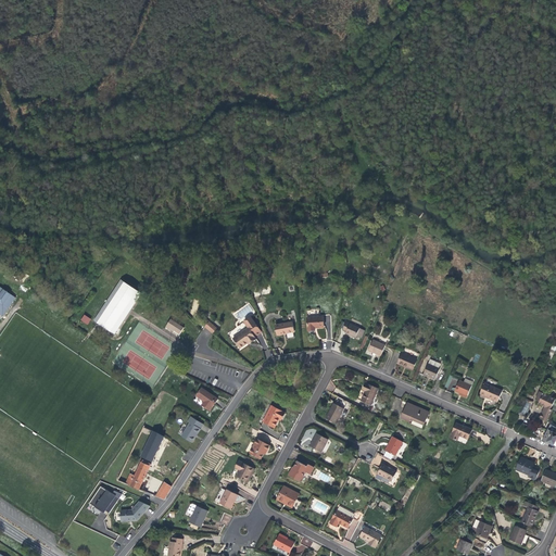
[(95,320),(115,335),(142,293),(122,280),(95,320)]
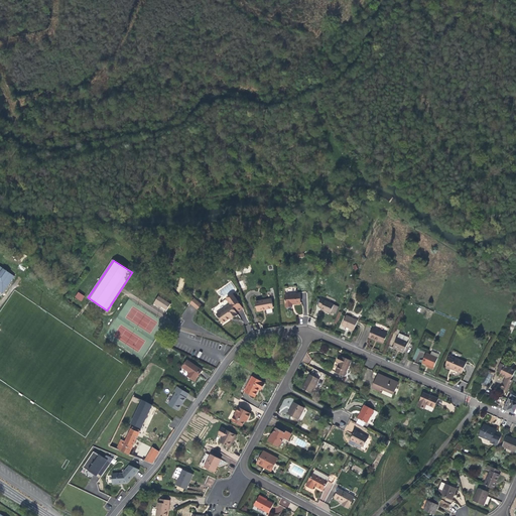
[(0,291),(3,293),(14,276),(0,266),(0,291)]
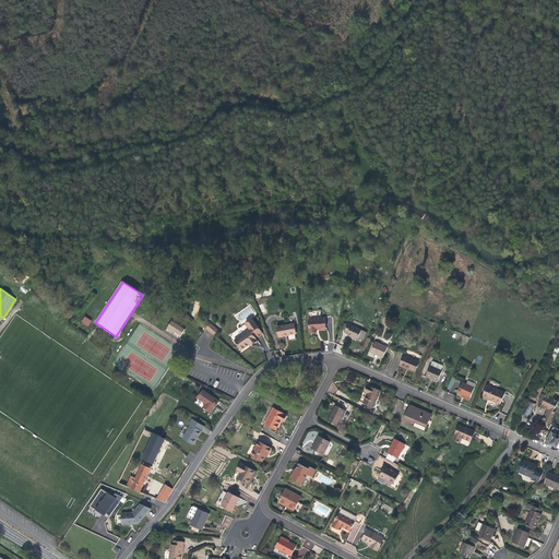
[(84,316),(81,322),(88,326),(92,321),(84,316)]
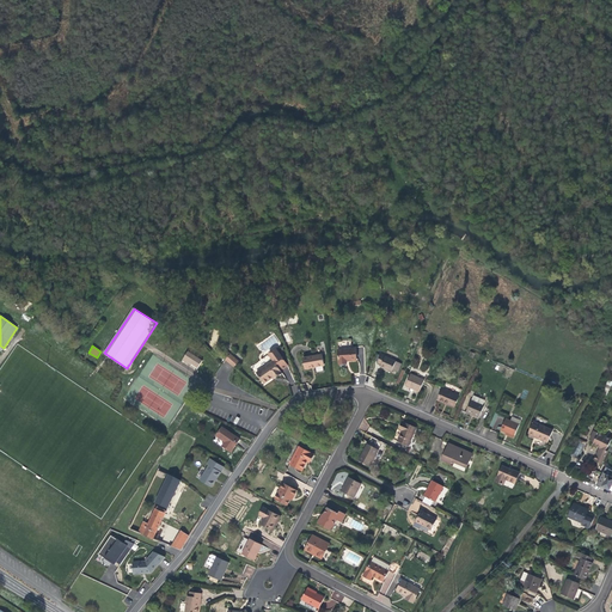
[(269,354),(274,361),(276,365),(283,359),(276,349),(269,354)]
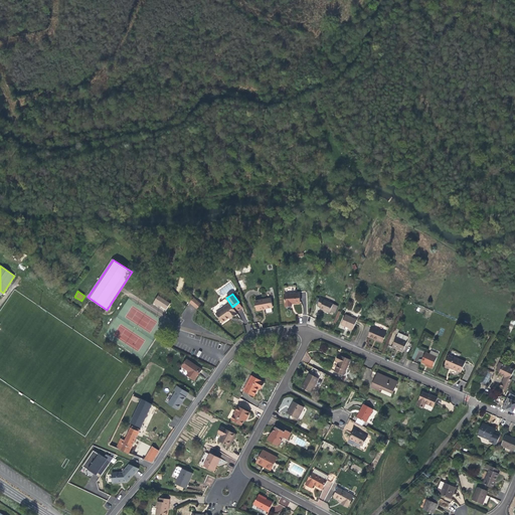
[(300,294),(285,294),(286,307),(292,306),(292,304),(295,304),(300,304),(300,294)]
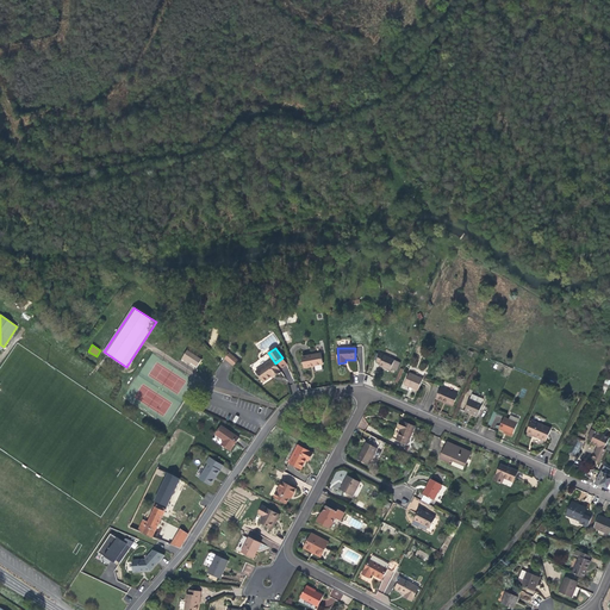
[(187,350),(182,358),(191,362),(198,367),(201,360),(187,350)]
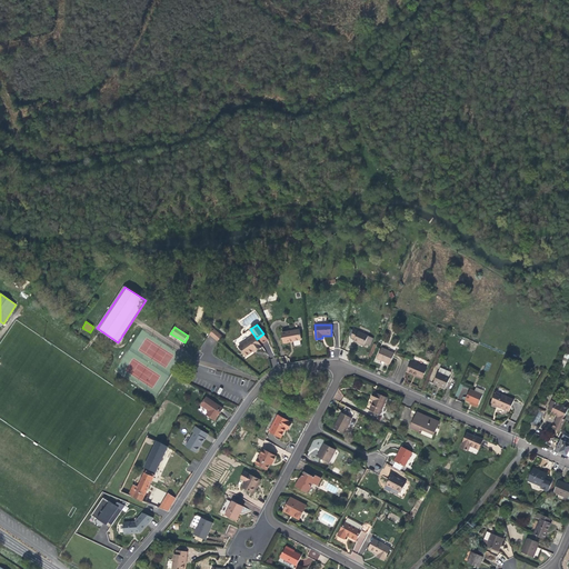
[(222,337),(215,329),(212,331),(209,335),(218,342),(222,337)]
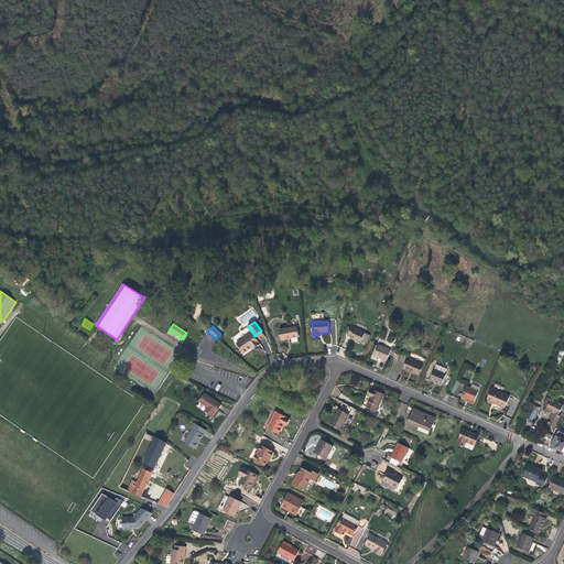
[(280,331),(281,340),(288,339),(291,338),(297,337),(299,337),(297,327),(280,331)]
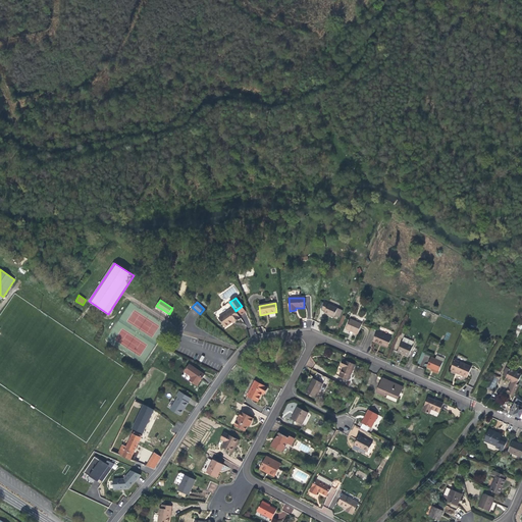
[(337,308),(328,304),(325,311),(324,313),(330,315),(334,317),(334,315),(335,313),(337,308)]
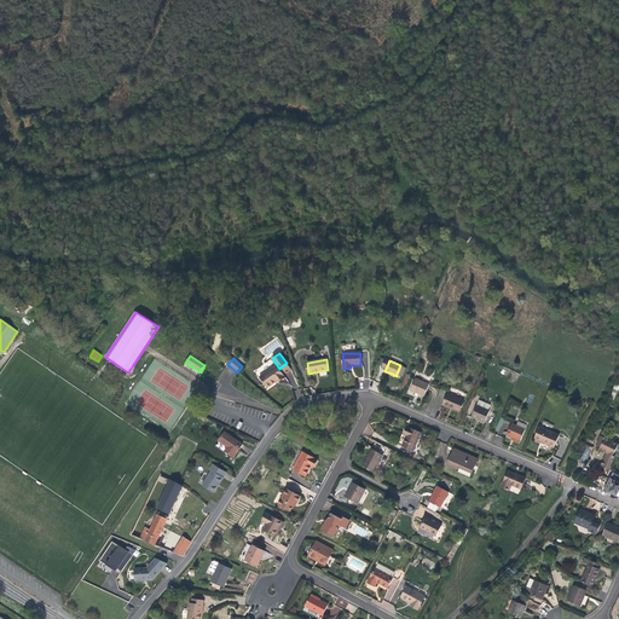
[(291,370),(287,363),(279,369),(284,375),(291,370)]
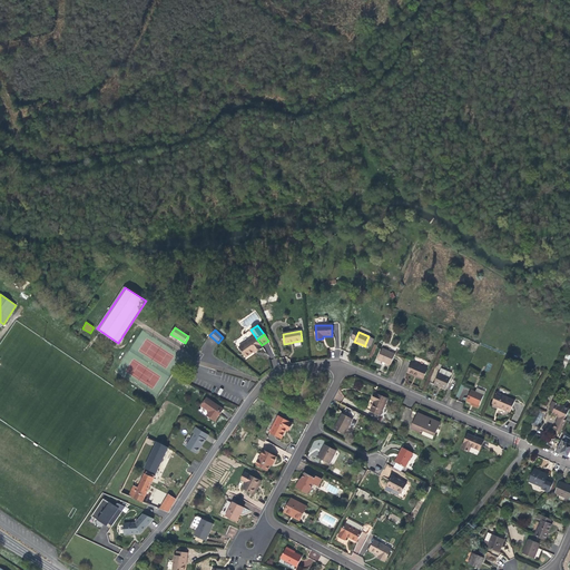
[(255,336),(239,347),(246,357),(254,352),(254,351),(256,349),(258,351),(263,347),(262,345),(257,340),(255,336)]
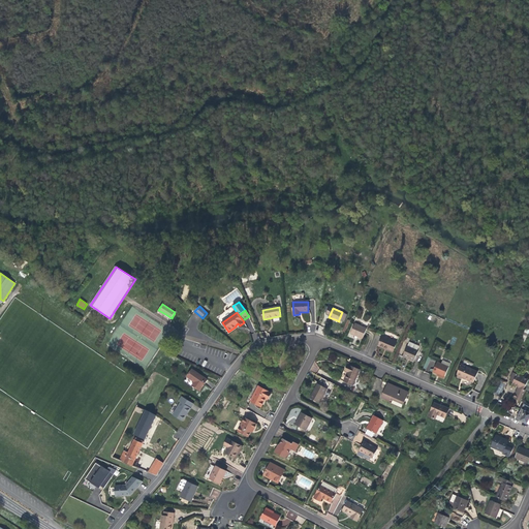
[(355,336),(358,337),(359,337),(363,339),(367,329),(355,323),(350,334),(355,336)]
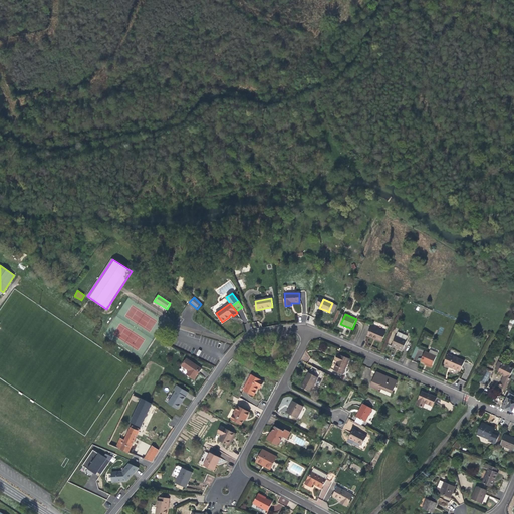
[(386,332),(371,326),(368,335),(375,338),(375,339),(377,340),(381,342),(386,332)]
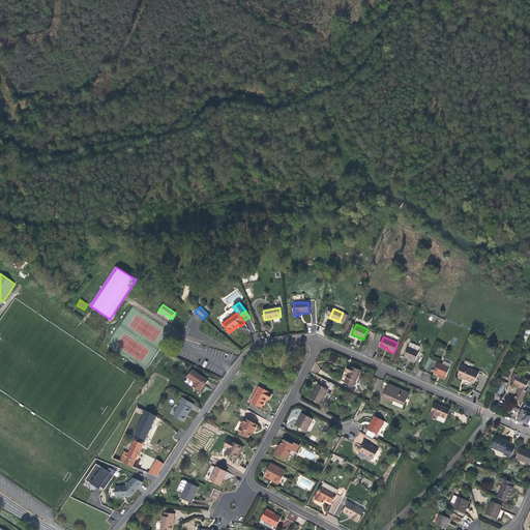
[(408,347),(418,351),(420,347),(410,343),(408,347)]
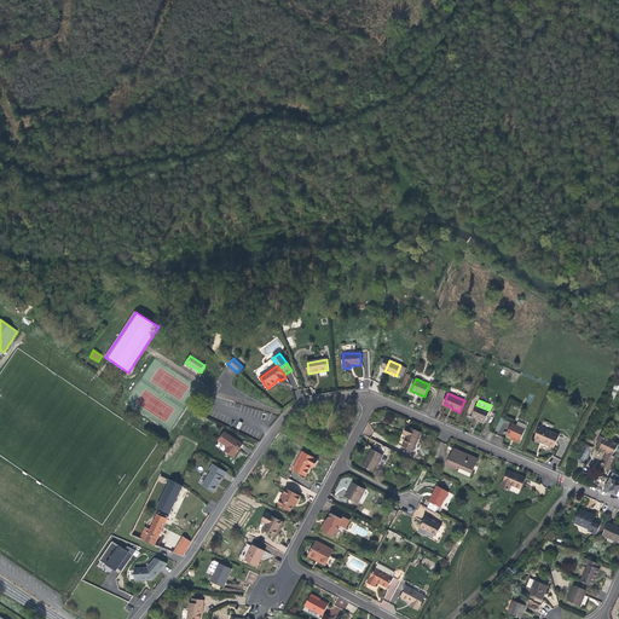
[(489,410),(476,405),(472,417),(478,420),(485,422),(490,411),(489,410)]
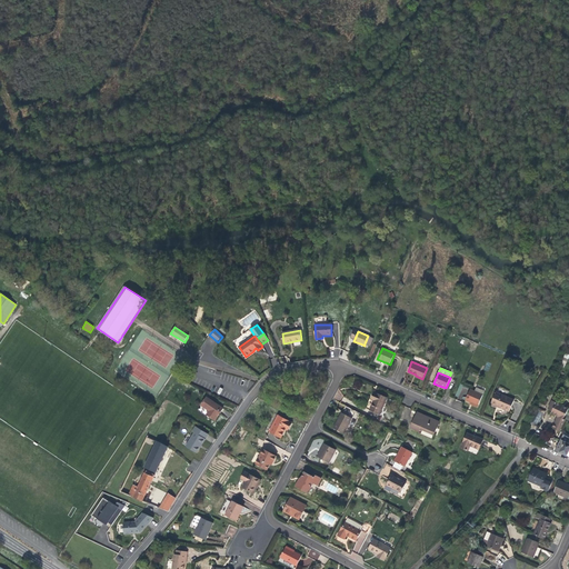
[(478,406),(482,395),(475,391),(470,389),(466,400),(470,402),(478,406)]
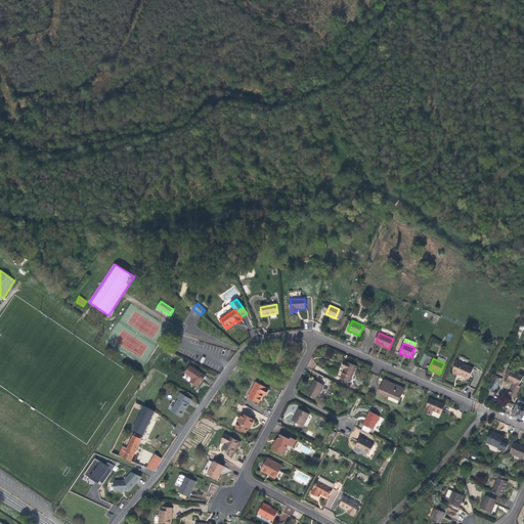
[(341,378),(350,382),(354,372),(356,366),(345,361),(342,367),(345,368),(343,373),(341,378)]
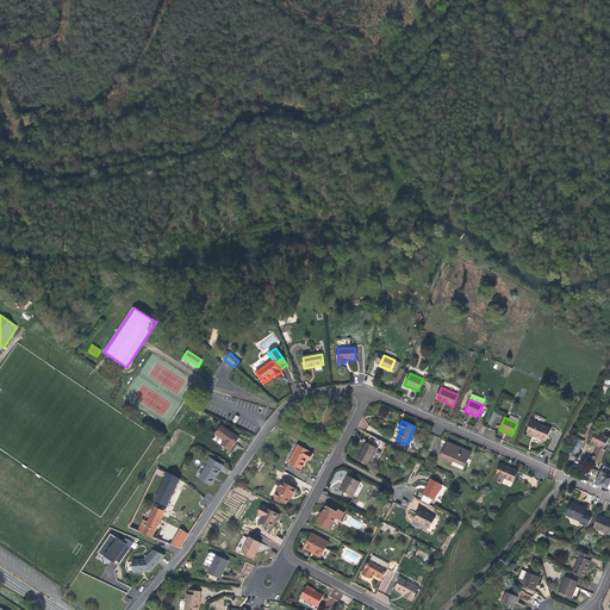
[(552,429),(531,421),(527,431),(536,435),(535,436),(539,437),(546,441),(552,429)]
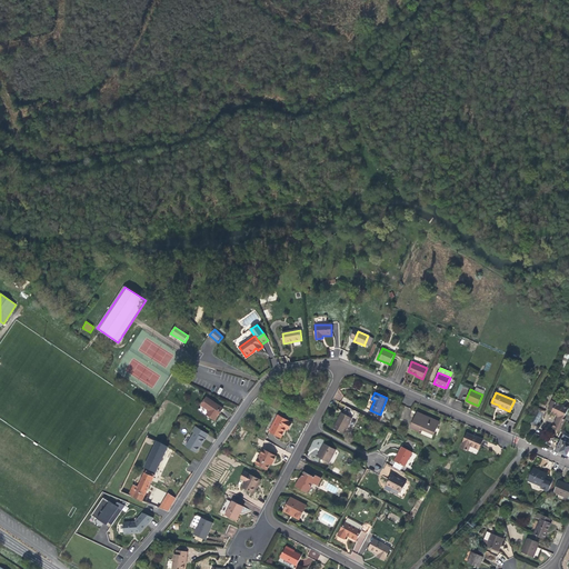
[(218,405),(207,397),(201,406),(209,411),(207,415),(215,420),(219,415),(223,409),(218,405)]
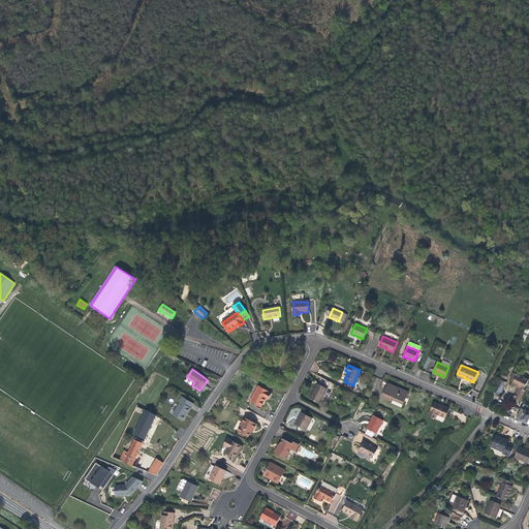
[(519,386),(524,390),(528,379),(517,374),(514,381),(512,384),(517,385),(519,386)]
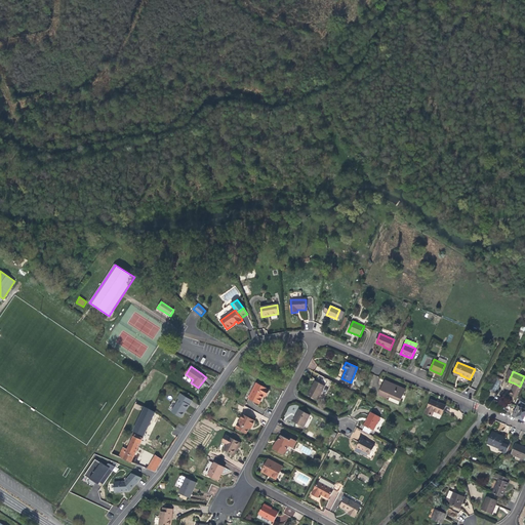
[(193,379),(186,374),(183,378),(190,384),(191,382),(193,379)]
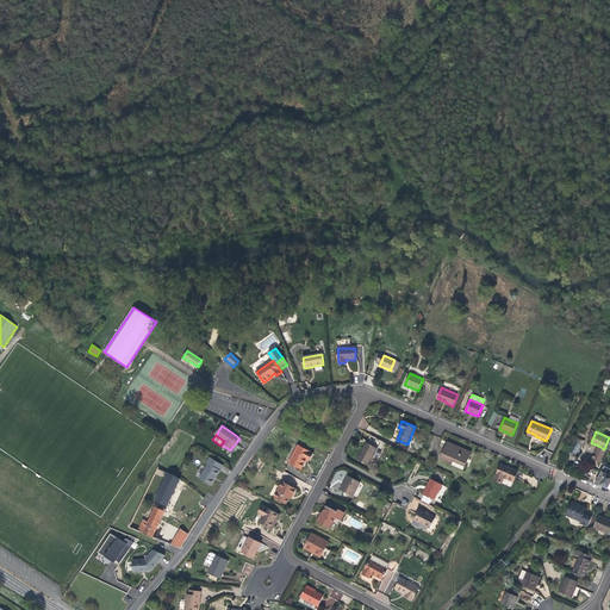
[(366,443),(378,448),(381,441),(371,435),(366,443)]
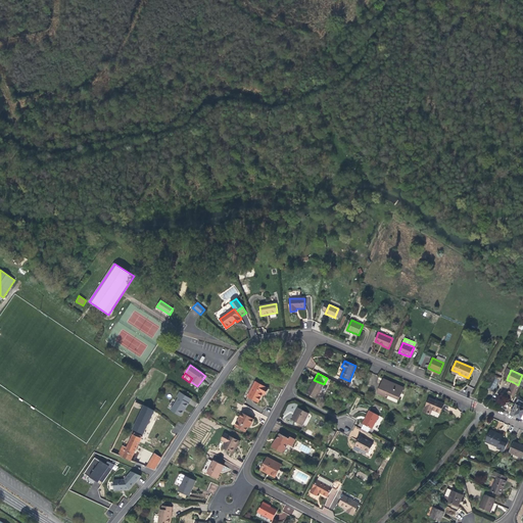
[(487,389),(492,391),(500,378),(494,375),(487,389)]
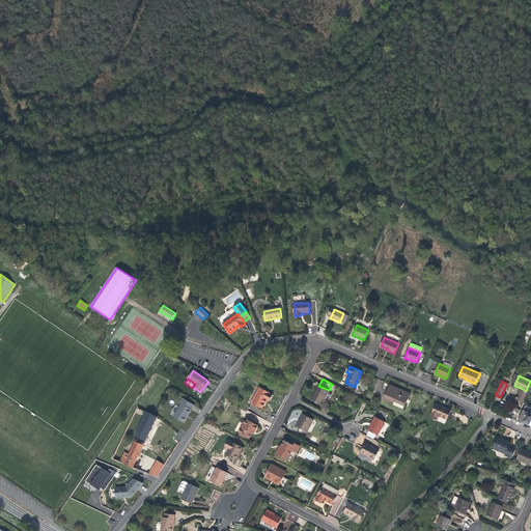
[(500,397),(501,398),(509,385),(507,384),(500,397)]
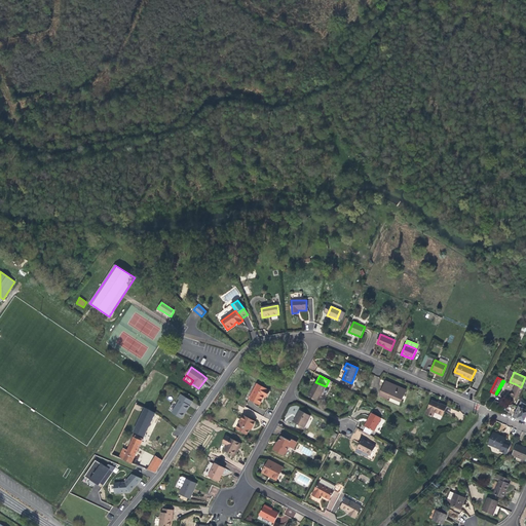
[(317,401),(326,386),(315,382),(313,386),(308,396),(317,401)]
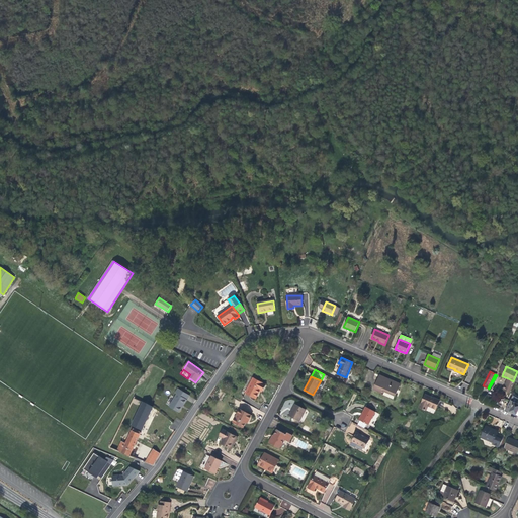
[(265,384),(253,378),(245,393),(256,399),(258,394),(260,391),(262,392),(265,384)]
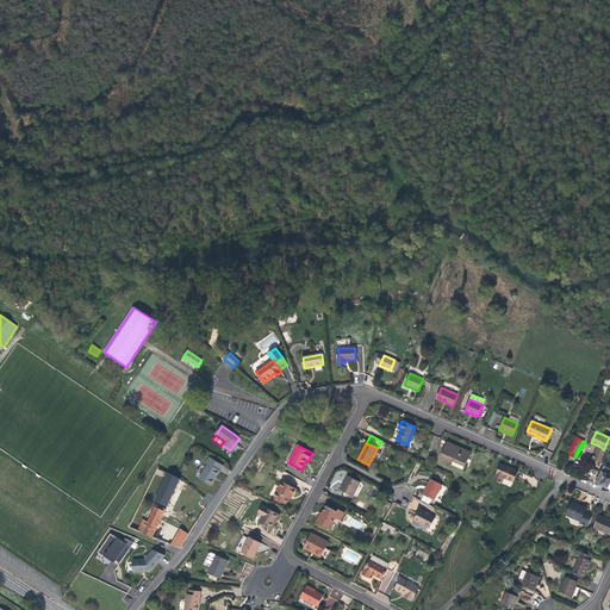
[(468,459),(471,453),(459,447),(456,446),(455,449),(447,446),(441,458),(450,462),(452,460),(464,465),(466,459),(468,459)]
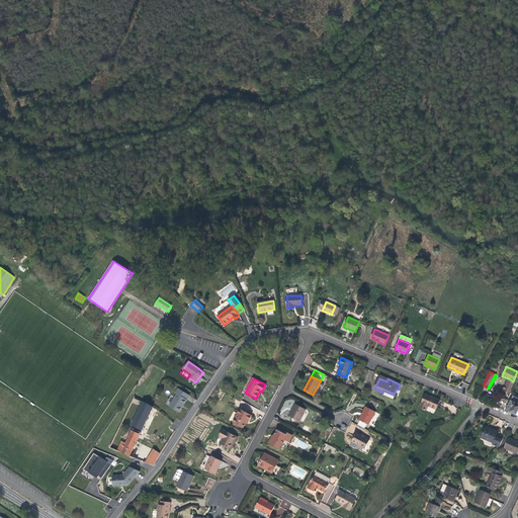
[(514,381),(513,381),(508,378),(503,391),(509,393),(514,381)]
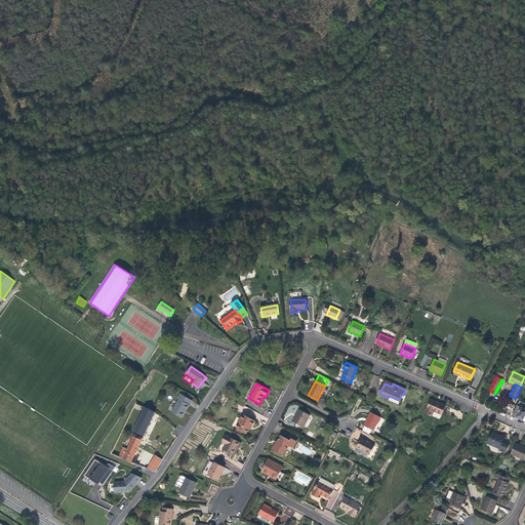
[(180,394),(177,399),(179,400),(171,412),(182,418),(185,413),(184,412),(187,409),(189,405),(192,401),(180,394)]
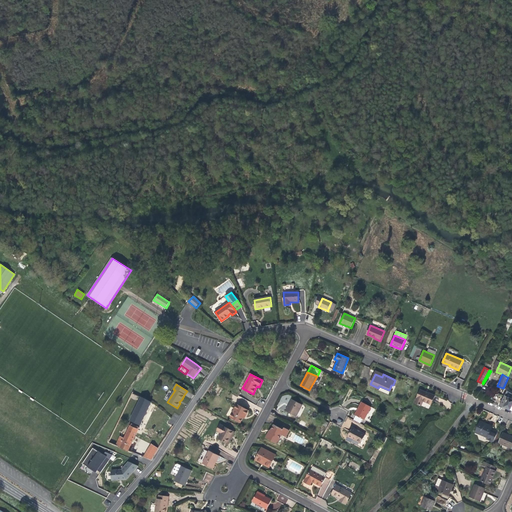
[(423,401),(431,404),(435,396),(428,393),(428,394),(426,393),(425,393),(425,392),(420,390),(415,403),(421,405),(423,401)]
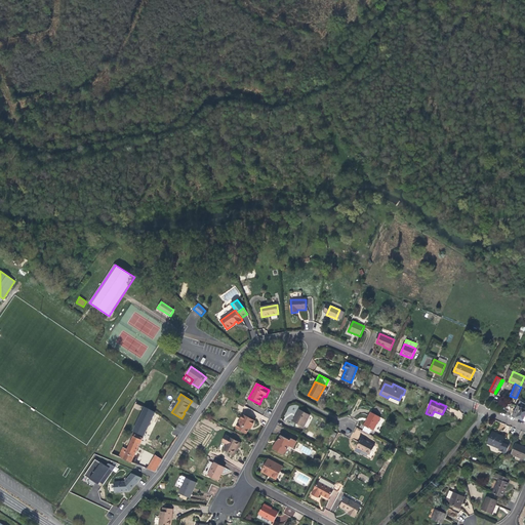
[(524,421),(524,409),(518,406),(513,416),(520,419),(524,421)]
